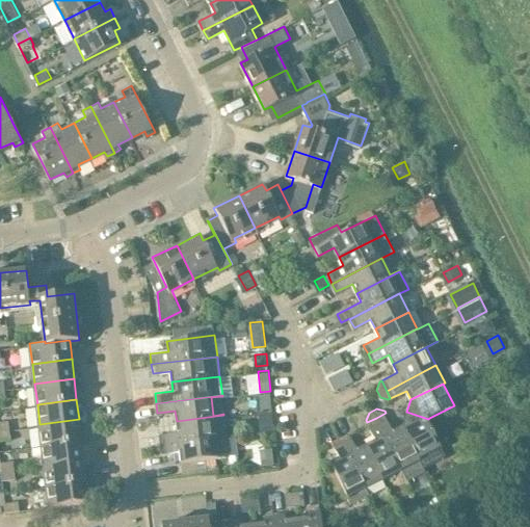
[(428,420),(428,419),(406,412),(402,425),(419,456),(424,466),(446,454),(428,420)]
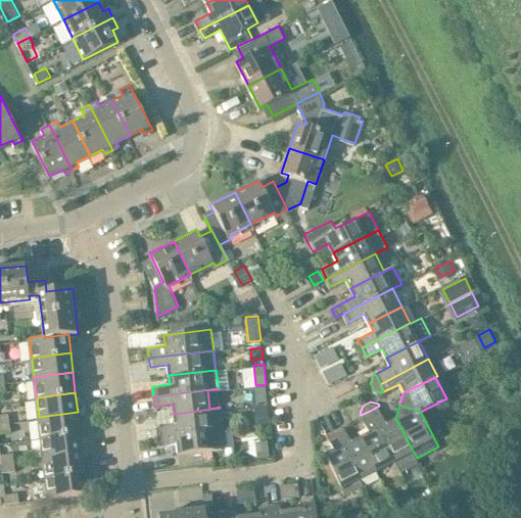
[(412,449),(395,418),(387,422),(379,406),(370,411),(394,460),(400,471),(418,461),(417,458),(412,449)]
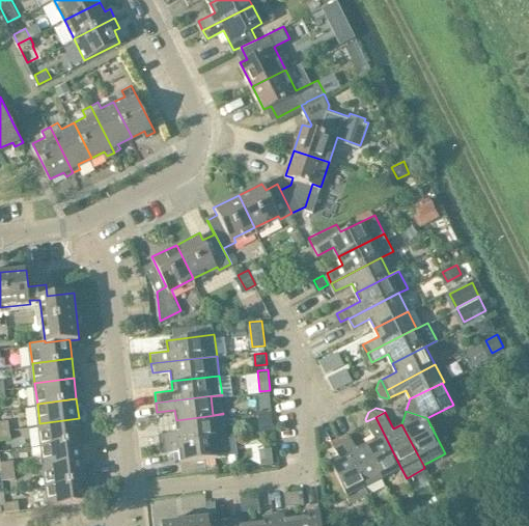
[(161,442),(226,435),(223,414),(176,420),(177,430),(159,432),(161,442)]
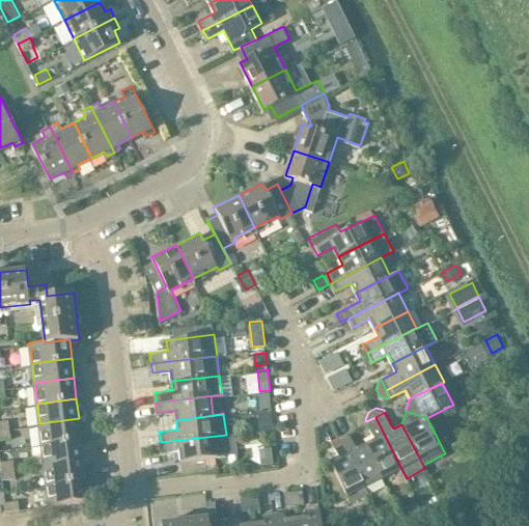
[(383,475),(400,467),(376,417),(366,421),(374,438),(366,442),(383,475)]
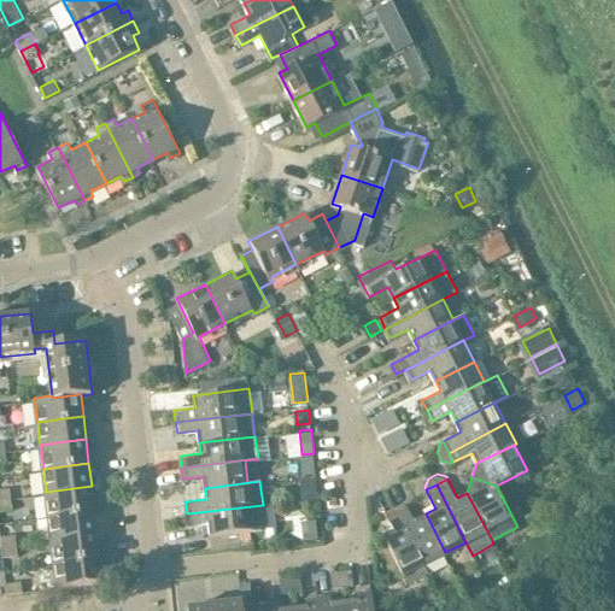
[(0,497),(12,497),(11,486),(0,486),(0,497)]
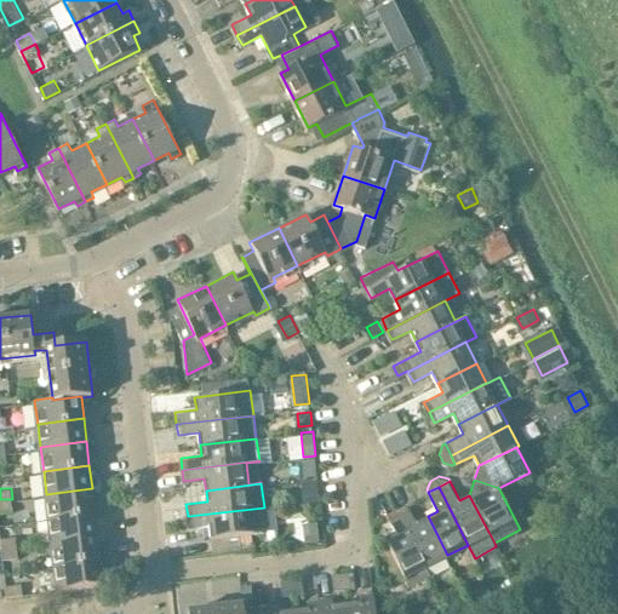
[(49,517),(95,511),(92,488),(46,494),(49,517)]
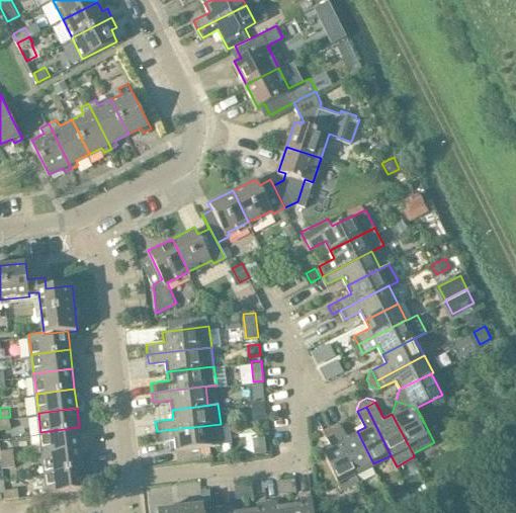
[(0,417),(0,426),(11,425),(10,417),(0,417)]
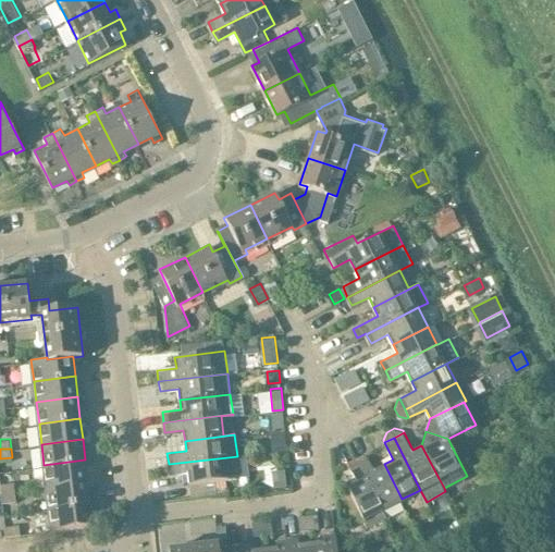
[(402,499),(384,464),(375,468),(366,452),(357,456),(383,508),(402,499)]
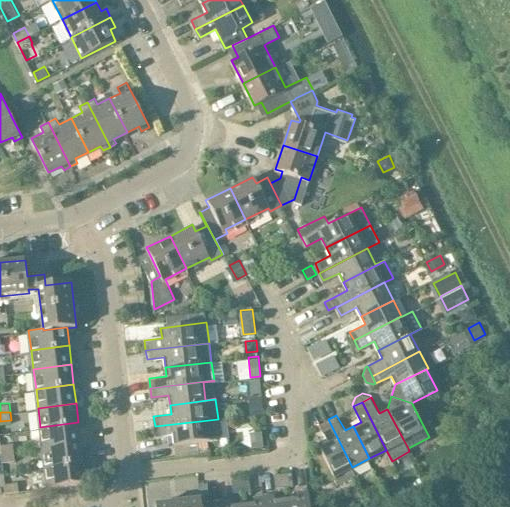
[(218,419),(155,426),(156,435),(173,433),(174,443),(220,438),(218,419)]
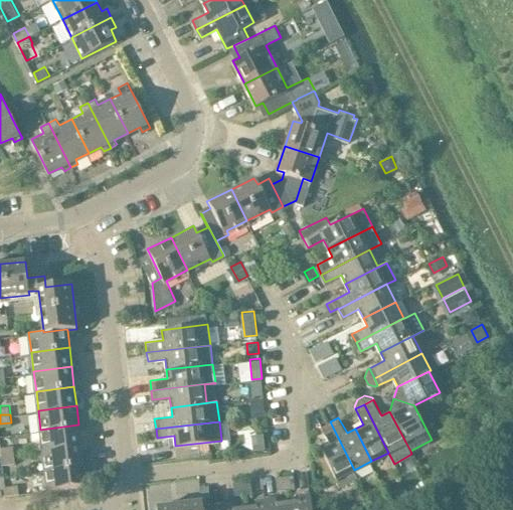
[(329,442),(320,447),(336,479),(340,486),(358,477),(354,470),(330,421),(321,427),(329,442)]
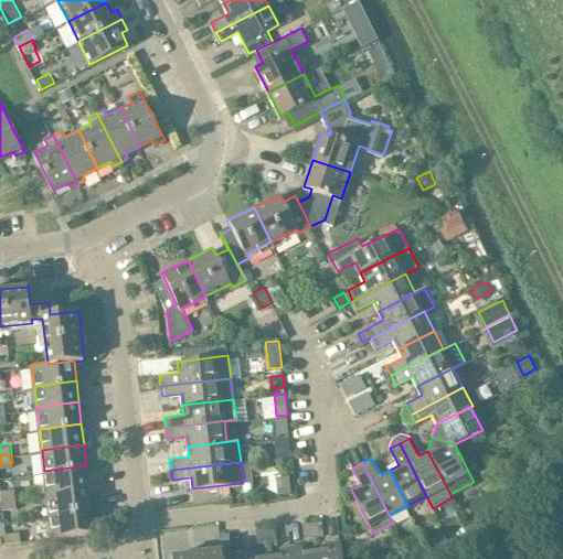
[(48,493),(88,487),(86,465),(44,471),(48,493)]
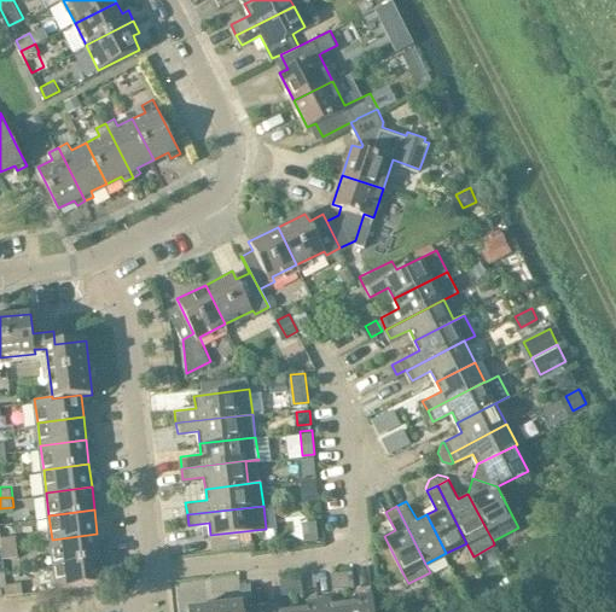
[(312,540),(320,538),(319,526),(311,528),(312,540)]
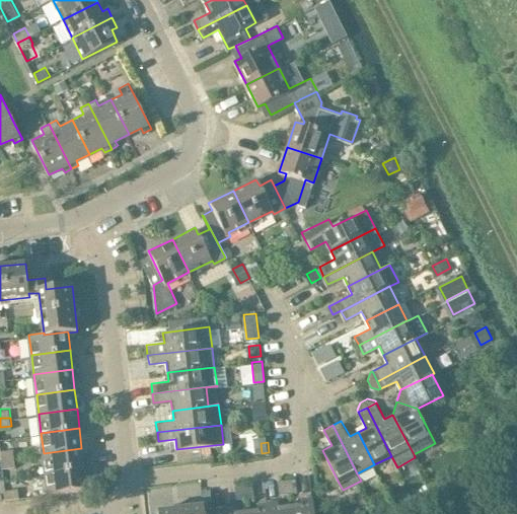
[(2,458),(15,456),(14,448),(1,449),(2,458)]
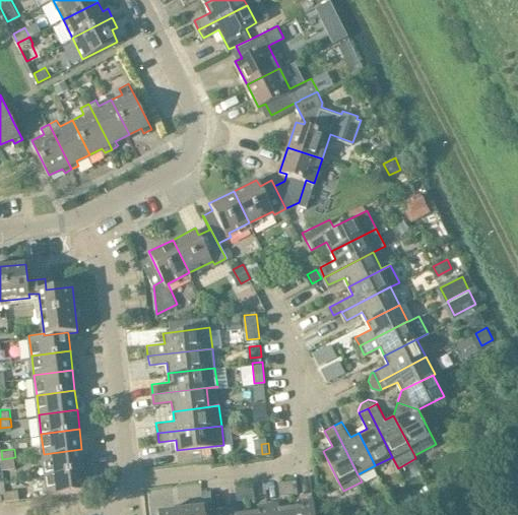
[(46,473),(84,468),(81,449),(44,454),(46,473)]
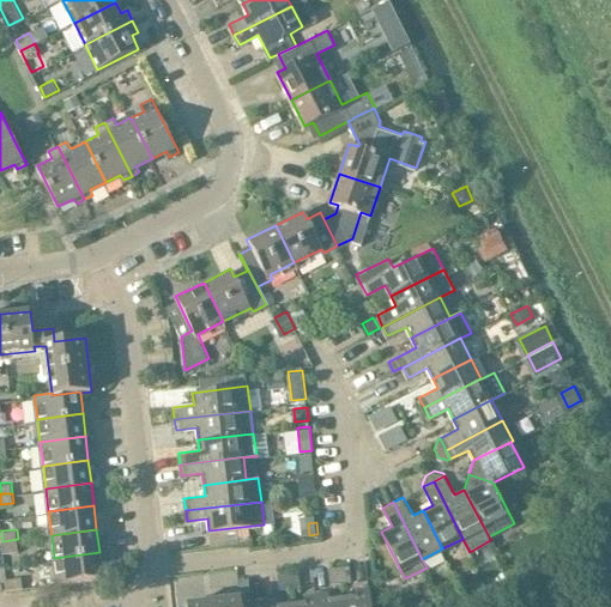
[(2,541),(4,552),(19,550),(18,539),(2,541)]
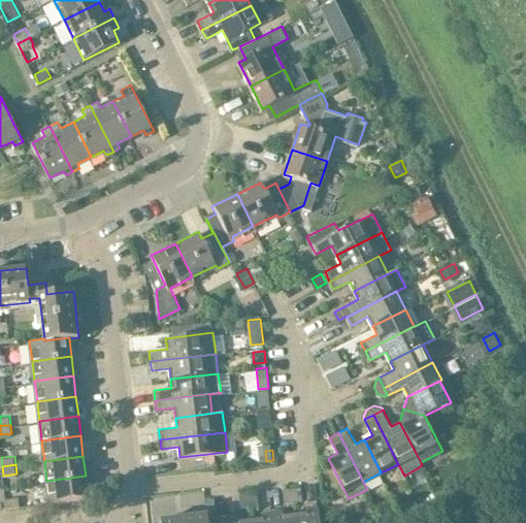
[(48,501),(88,497),(86,476),(46,481),(48,501)]
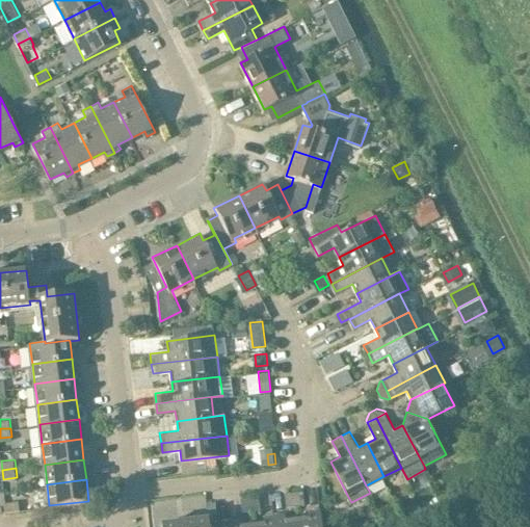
[(294,491),(296,504),(306,502),(303,490),(294,491)]
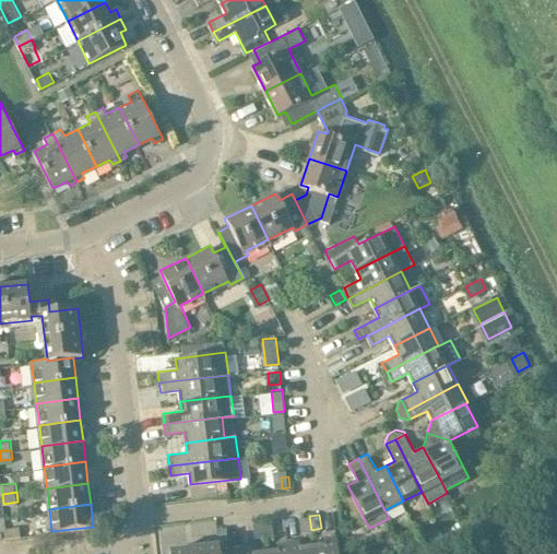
[(301,531),(311,530),(309,516),(300,517),(301,531)]
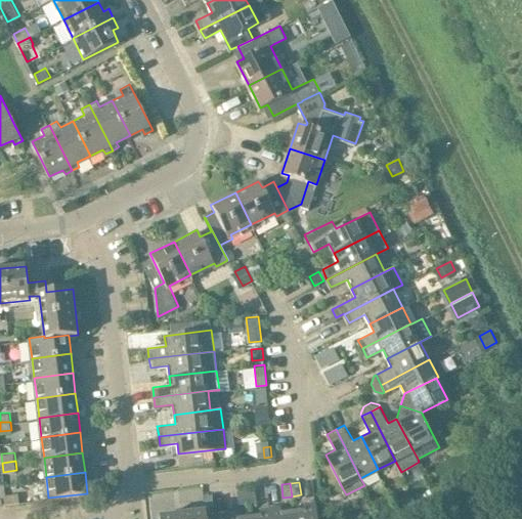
[(246,488),(248,502),(257,501),(255,487),(246,488)]
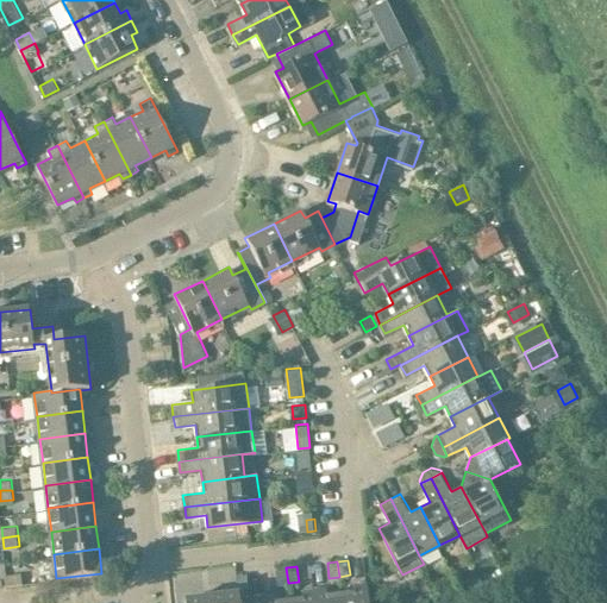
[(277,584),(288,583),(286,567),(276,569),(277,584)]
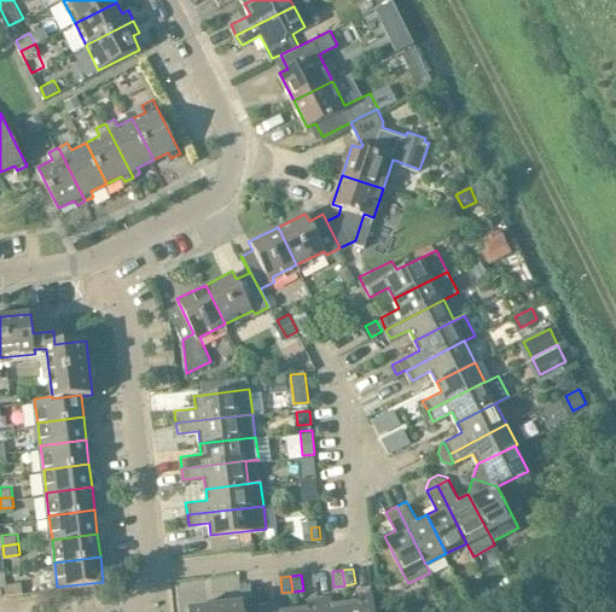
[(9,593),(23,592),(22,580),(6,582),(9,593)]
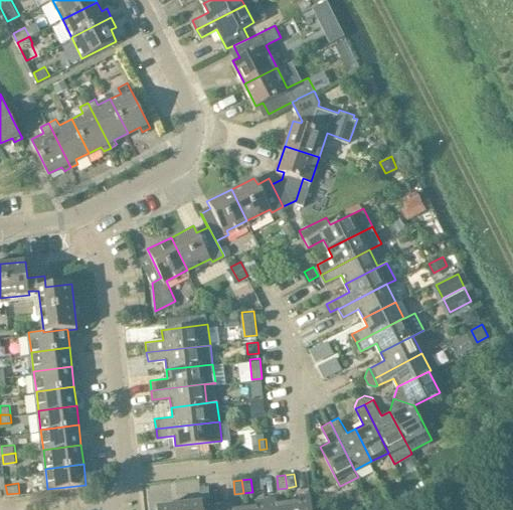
[(200,485),(201,498),(211,497),(209,484),(200,485)]
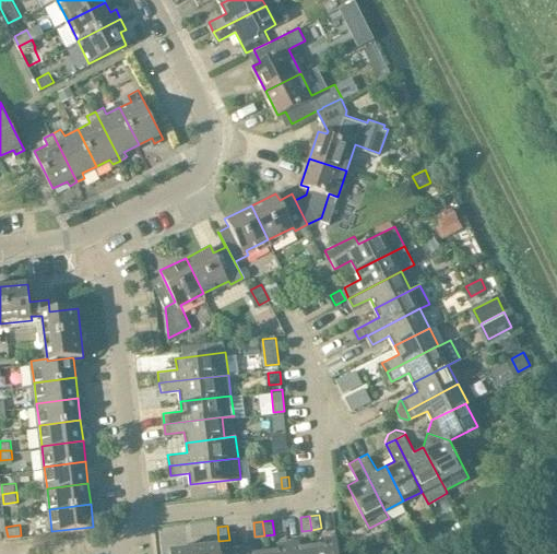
[(313,553),(339,553),(338,534),(324,535),(326,542),(312,543),(313,553)]
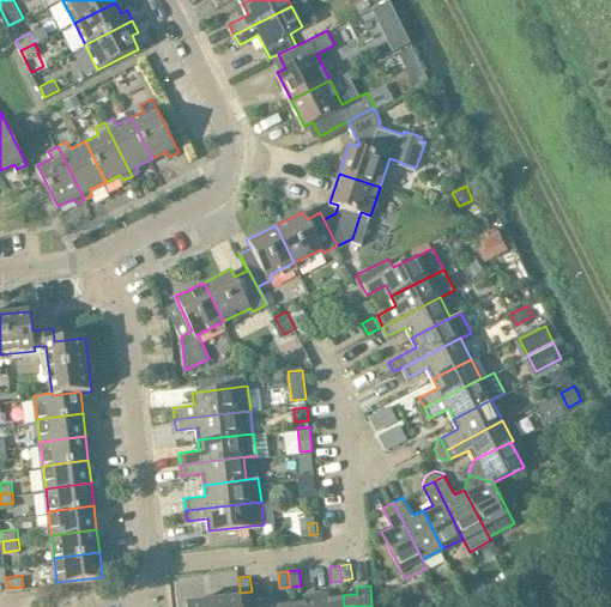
[(344,606),(343,595),(330,598),(330,590),(316,592),(318,606),(344,606)]
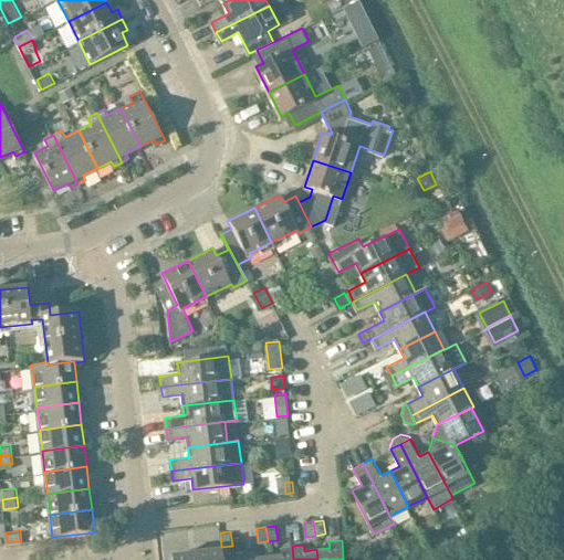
[(270,559),(293,559),(292,546),(281,548),(282,553),(270,556),(270,559)]
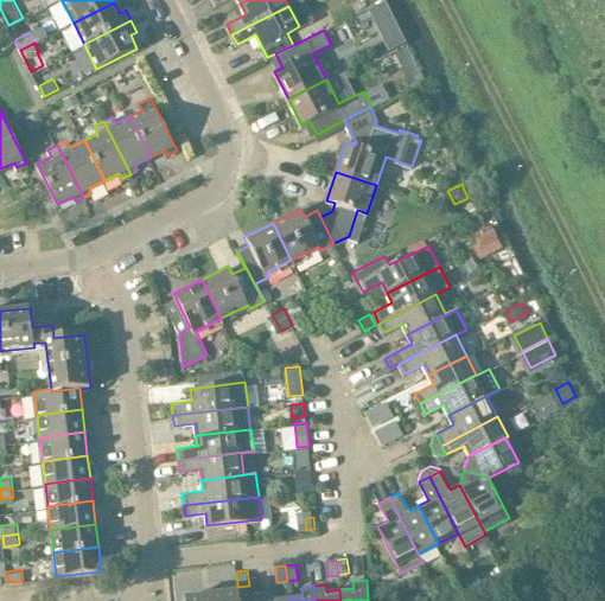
[(240,600),(239,592),(218,594),(217,587),(205,589),(205,595),(185,598),(185,600),(240,600)]
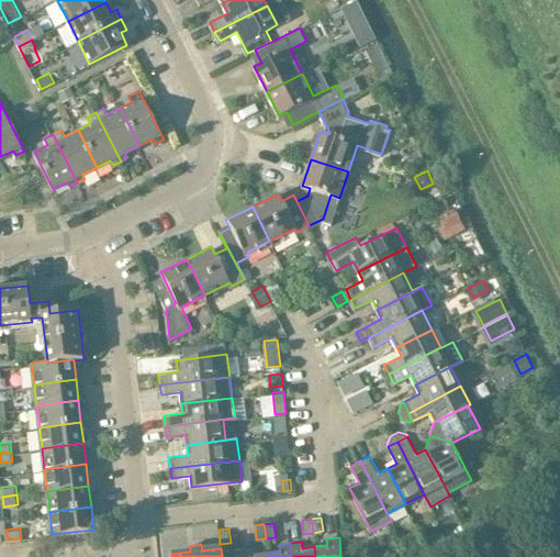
[(268,556),(268,553),(256,554),(255,547),(244,549),(244,556),(268,556)]
